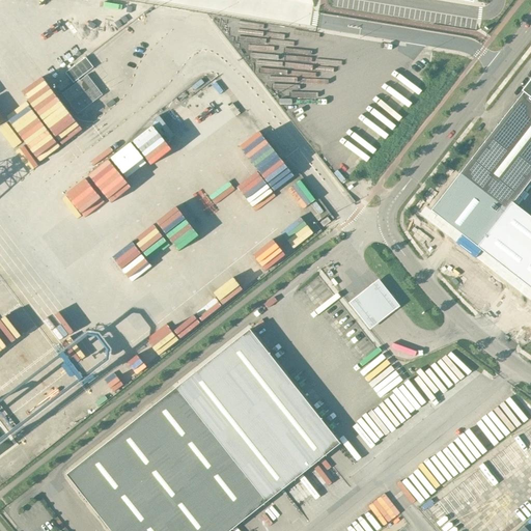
[(87,75),(62,94),(77,114),(103,95),(87,75)]
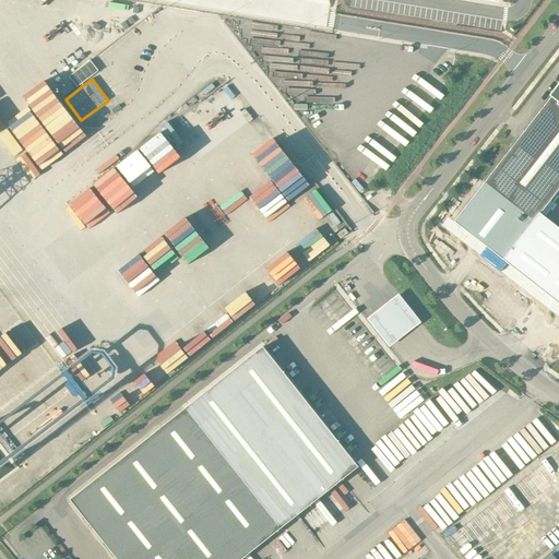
[(484,183),(452,222),(558,307),(558,230),(539,215),(558,189),(558,82),(549,96),(550,97),(484,183)]
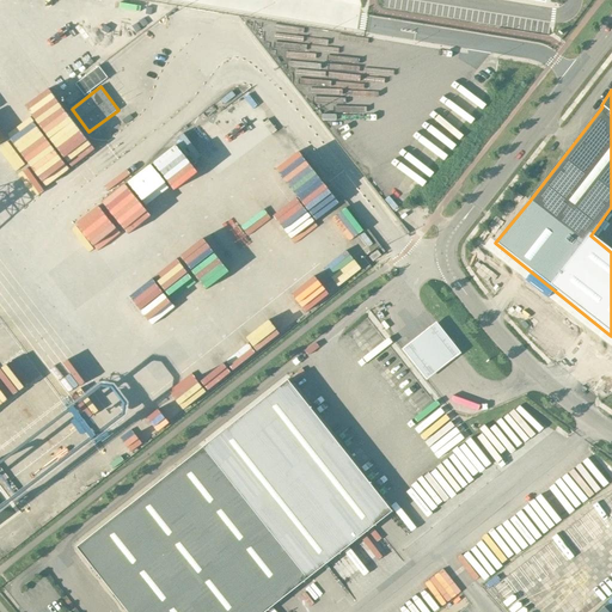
[(383,255),(379,250),(369,257),(374,262),(383,255)]
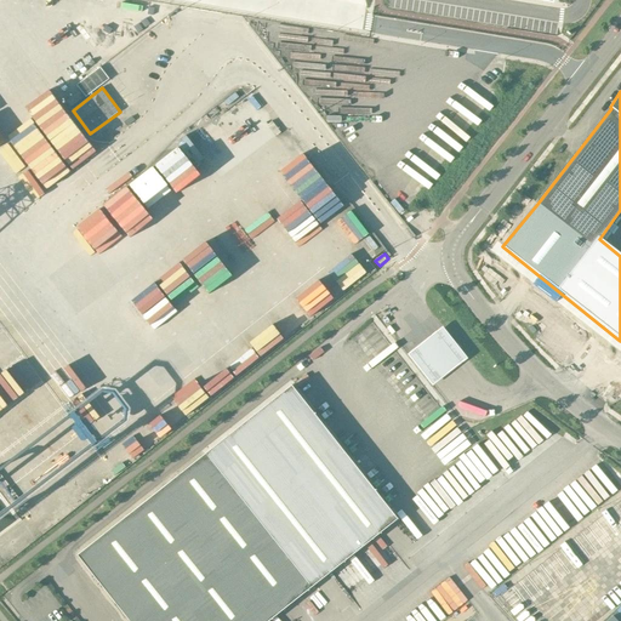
[(467,358),(443,326),(426,340),(408,354),(432,386),(450,372),(467,358)]
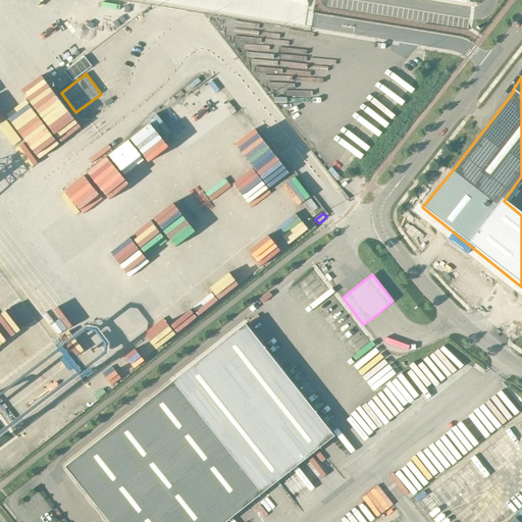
[(246,323),(65,466),(109,521),(225,521),(334,435),(246,323)]
